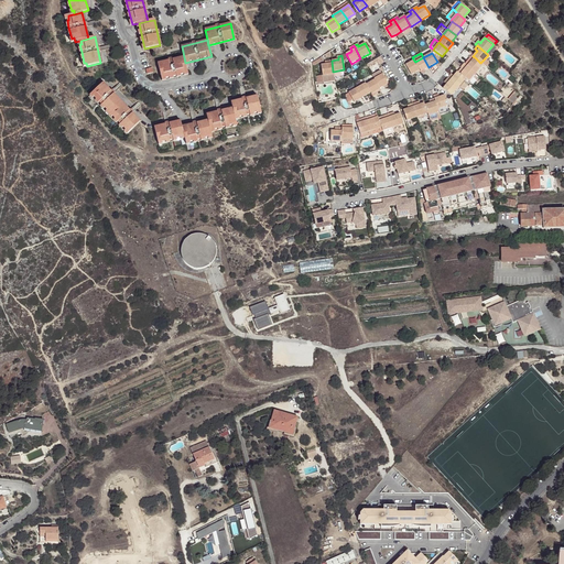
[(185,63),(184,57),(158,64),(162,79),(187,74),(185,63)]
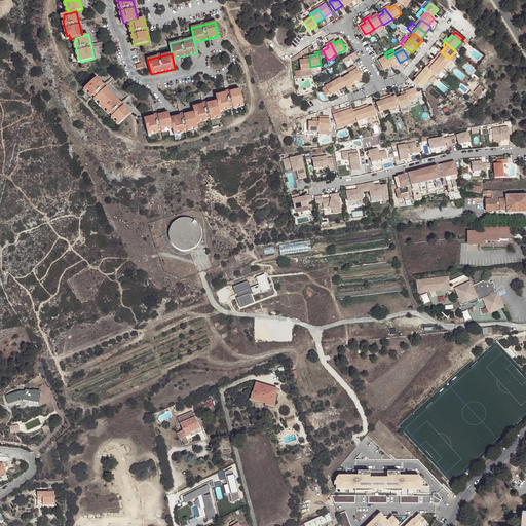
[(391,67),(400,63),(395,53),(387,58),(390,65),(391,67)]
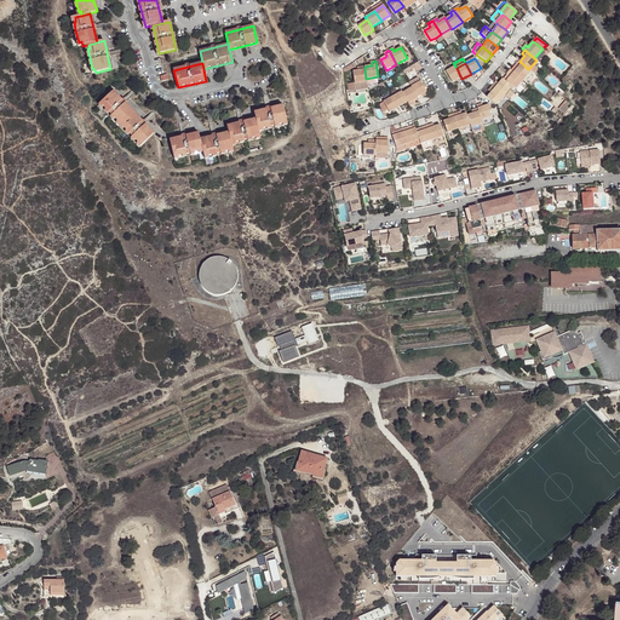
[(530,72),(528,69),(522,63),(518,68),(517,69),(514,67),(511,70),(523,80),(530,72)]
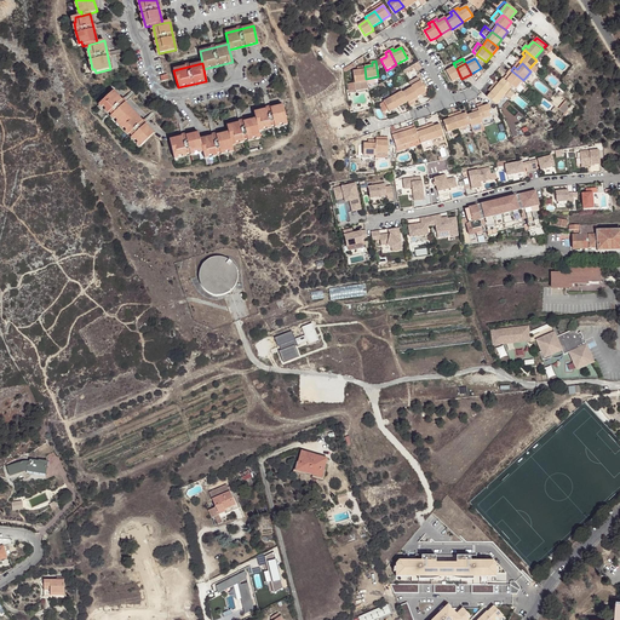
[(367,82),(366,79),(365,67),(360,67),(360,70),(357,70),(352,72),(355,82),(356,91),(367,89),(367,82)]
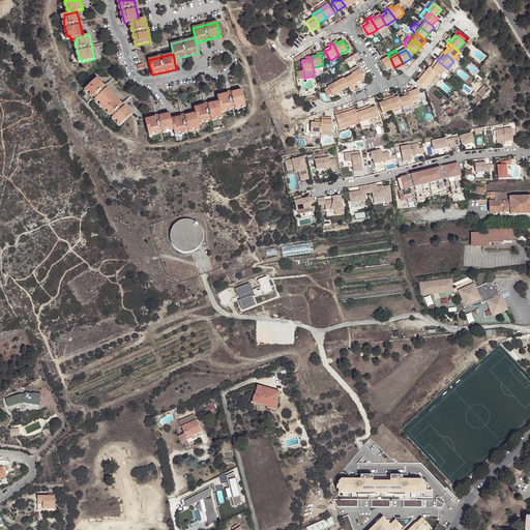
[(386,70),(393,65),(390,58),(389,57),(381,61),(386,70)]
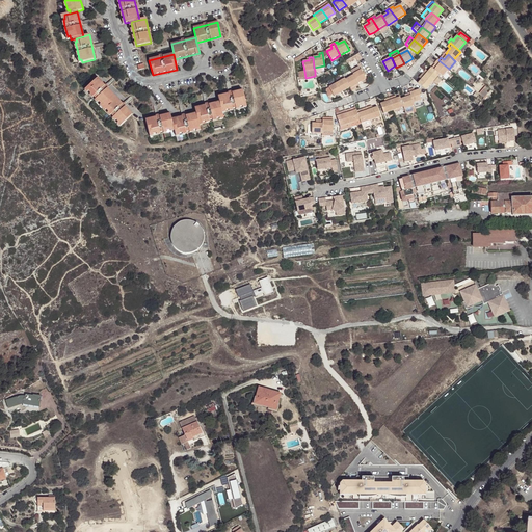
[(442,77),(449,69),(439,60),(436,62),(439,64),(437,65),(434,71),(439,75),(442,77)]
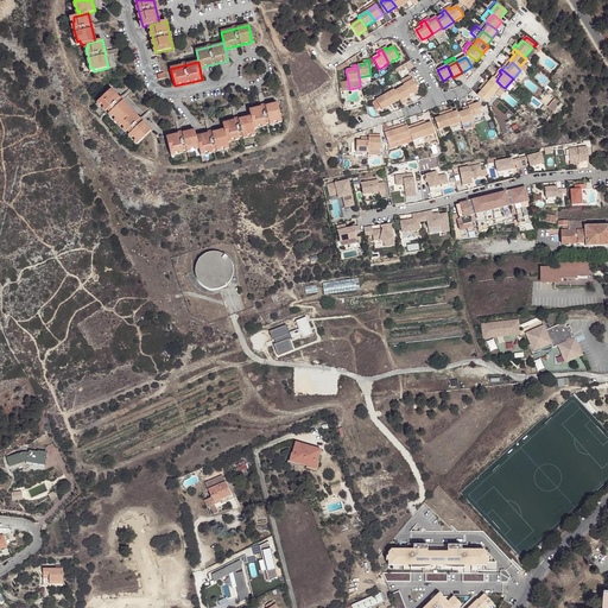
[(524,73),(520,70),(513,78),(515,81),(524,73)]
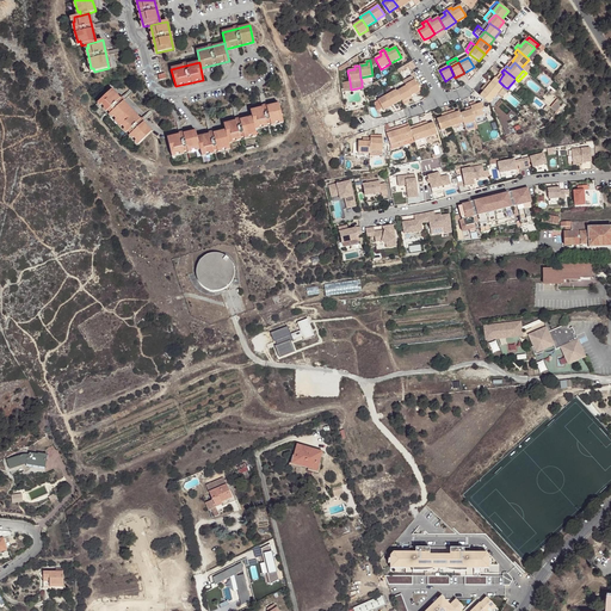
[(497,94),(504,86),(499,81),(494,78),(492,81),(491,84),(488,81),(485,85),(497,94)]
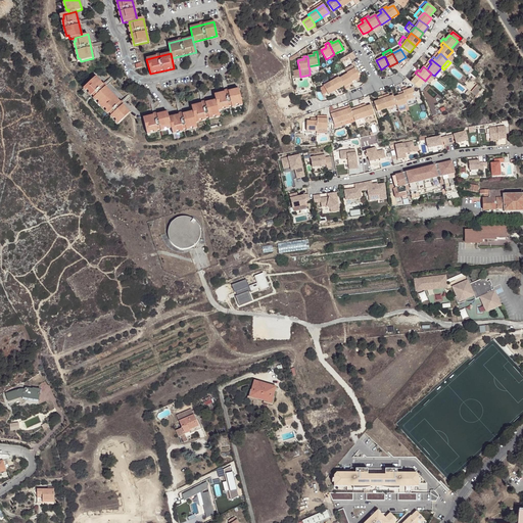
[(347,74),(351,82),(360,78),(354,68),(346,74),(347,74)]
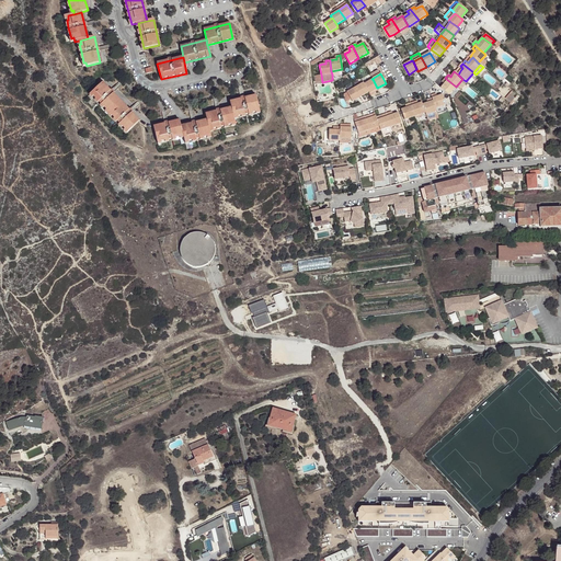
[(449,95),(456,87),(445,78),(443,81),(445,82),(444,83),(441,88),(449,95)]
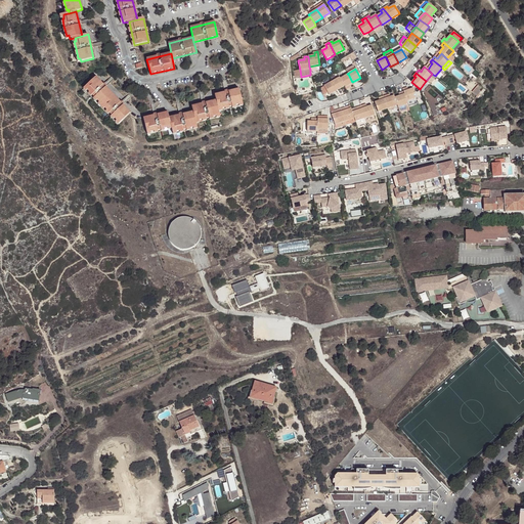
[(340,79),(344,86),(345,87),(348,85),(352,83),(352,82),(348,74),(347,75),(340,79)]
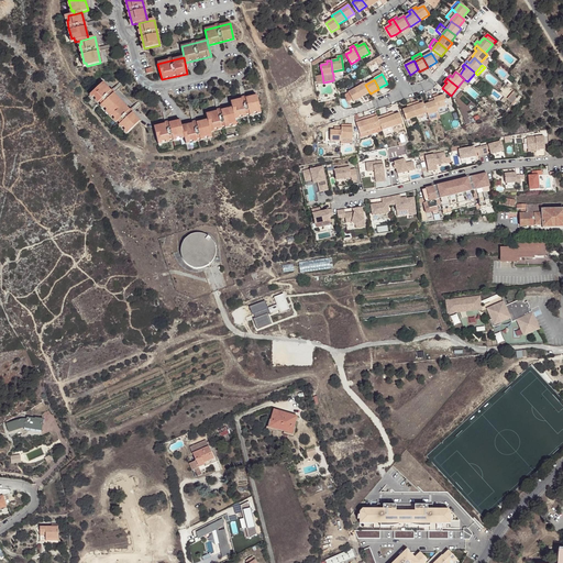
[(111,112),(121,102),(102,83),(92,92),(95,96),(94,97),(99,102),(107,111),(108,110),(111,112)]
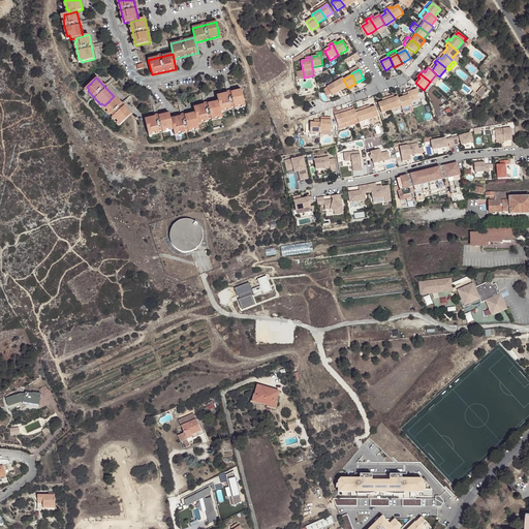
[(340,92),(347,87),(343,80),(342,78),(339,80),(336,82),(335,83),(340,92)]
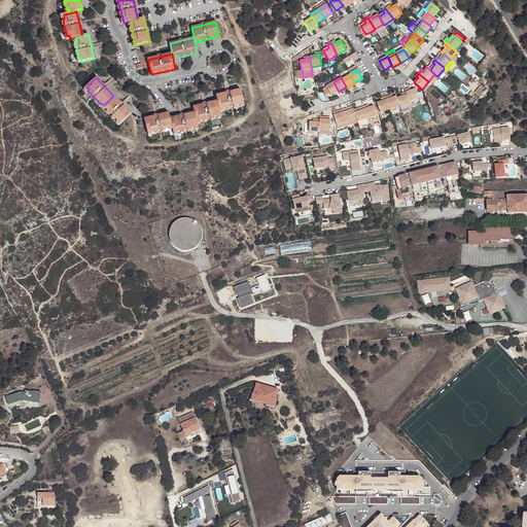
[(475,78),(469,84),(472,88),(467,94),(475,100),(485,89),(475,78)]
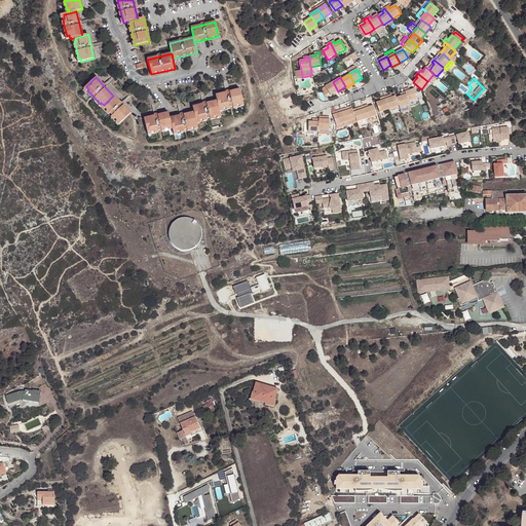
[(330,96),(338,91),(333,82),(325,86),(329,94),(330,96)]
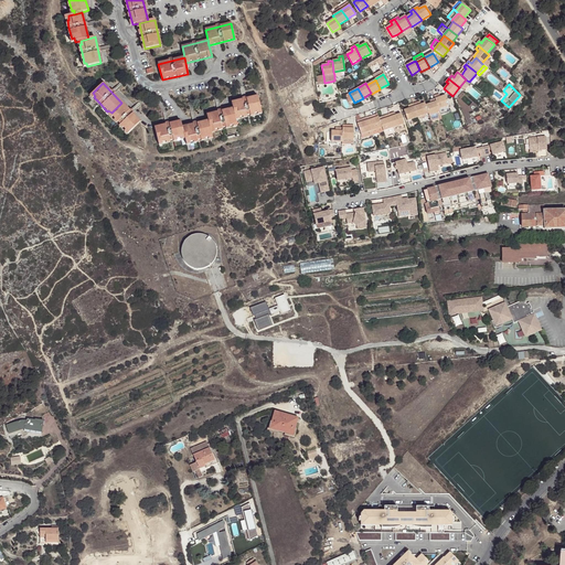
[(351,103),(353,100),(349,93),(344,96),(349,104),(351,103)]
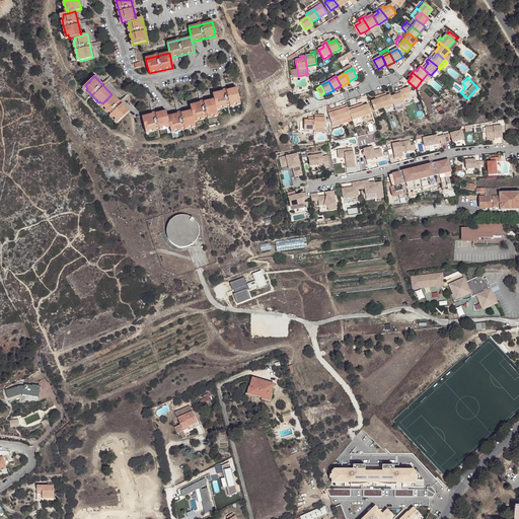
[(399,91),(402,100),(413,97),(410,87),(404,89),(403,89),(402,87),(398,88),(399,91)]
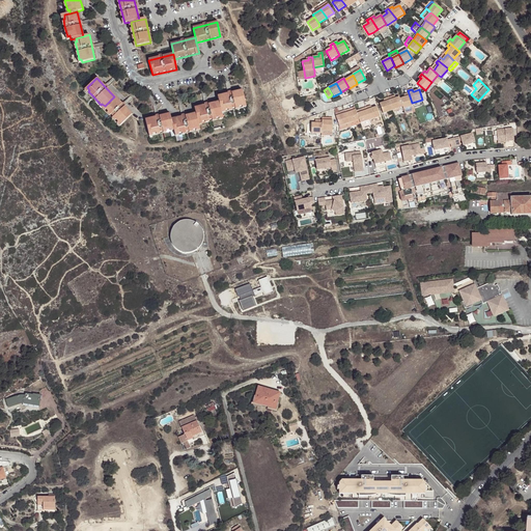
[(242,105),(245,104),(242,90),(217,96),(219,102),(221,109),(224,109),(224,110),(232,109),(243,106),(242,105)]
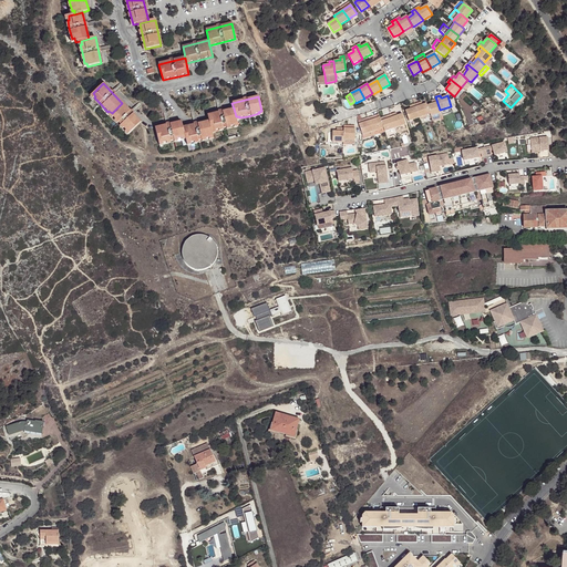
[(441,113),(440,110),(436,100),(433,101),(434,103),(432,104),(426,105),(430,114),(431,116),(441,113)]
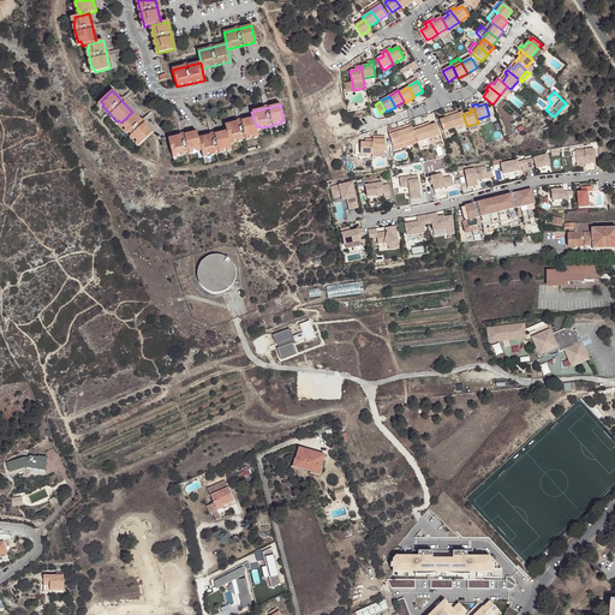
[(138,141),(142,144),(153,132),(132,112),(121,123),(124,125),(123,126),(131,136),(137,143),(138,141)]
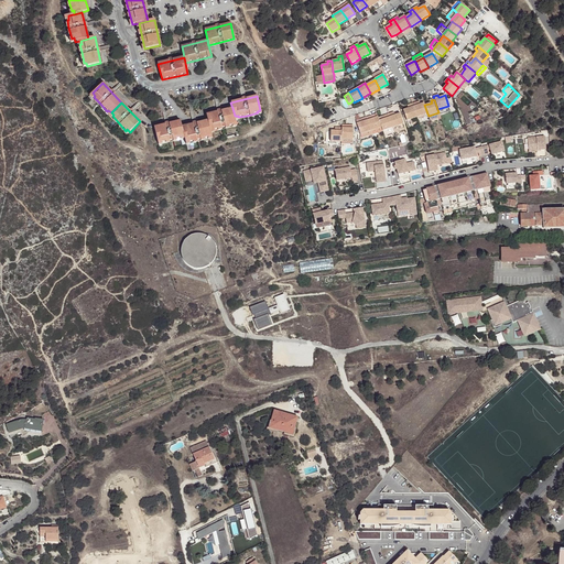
[(416,117),(427,114),(424,105),(424,104),(419,105),(418,106),(416,102),(413,104),(416,117)]
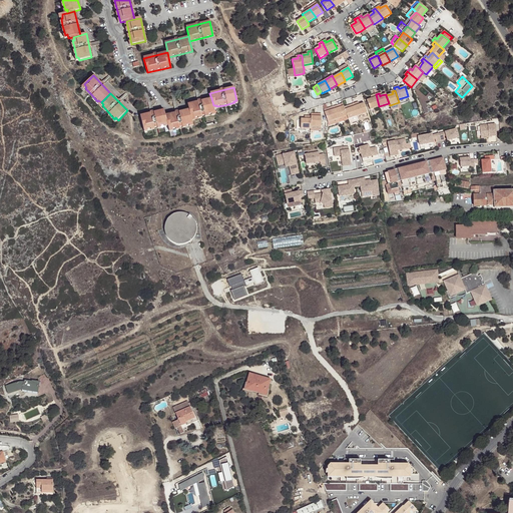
[(370,109),(379,106),(376,94),(372,95),(373,98),(371,99),(367,100),(370,109)]
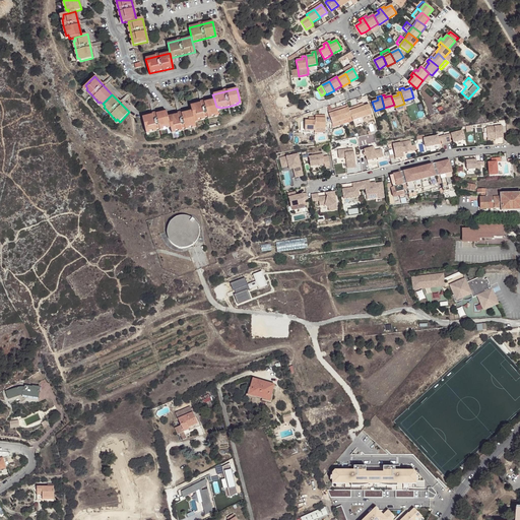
[(216,107),(214,100),(190,106),(191,111),(193,119),(197,118),(197,120),(204,118),(214,115),(213,114),(217,113),(216,109),(216,107)]
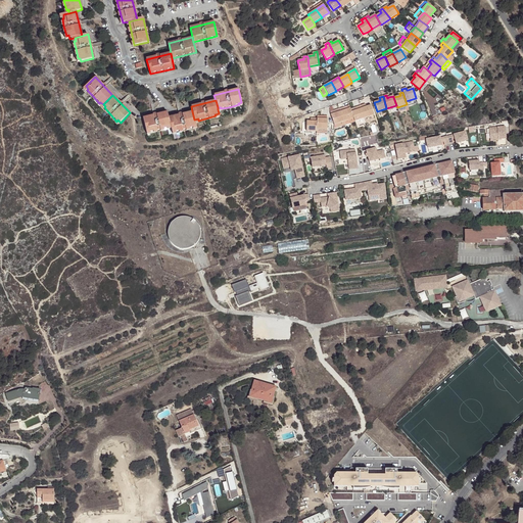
[(361,106),(365,119),(374,114),(371,105),(366,107),(365,107),(364,104),(361,106)]
